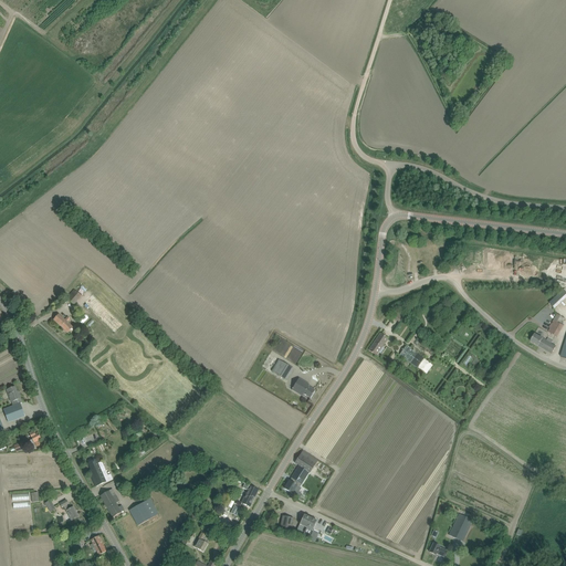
[(437,40),(432,43),(437,48),(442,43),(439,40),(442,37),(438,31),(433,37),(437,40)]
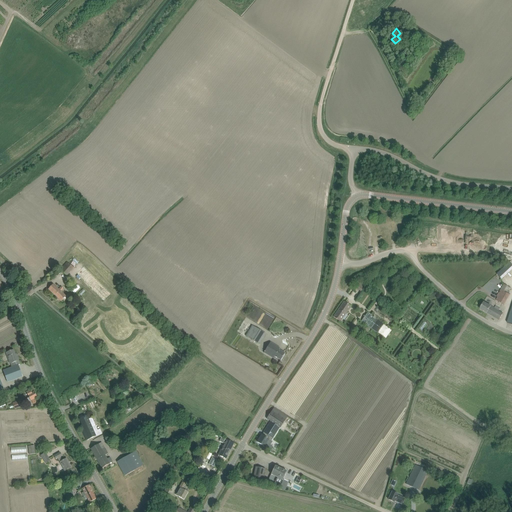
[(60,270),(67,276),(74,268),(67,262),(60,270)]
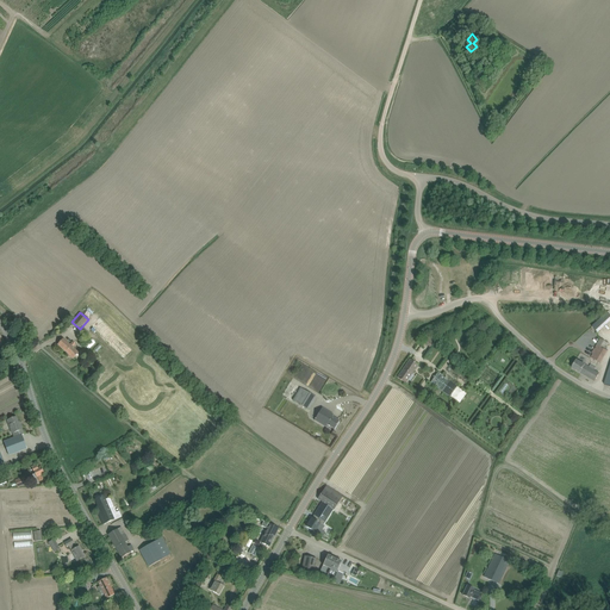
[(593,328),(597,332),(609,319),(609,316),(607,312),(599,318),(601,321),(593,328)]
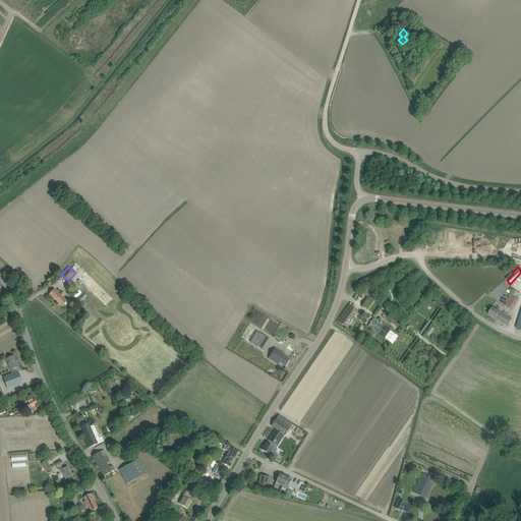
[(78,279),(106,306),(113,300),(84,272),(78,279)]
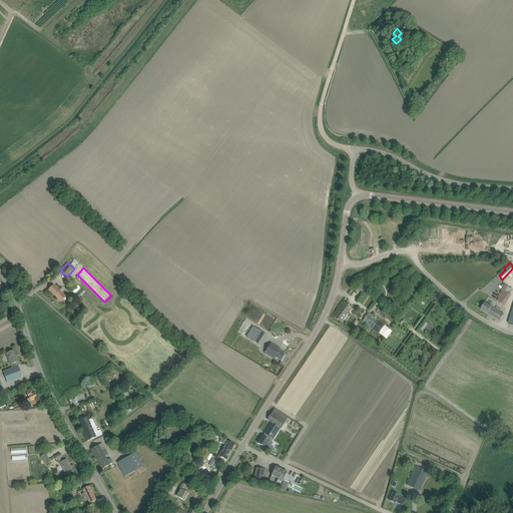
[(48,291),(61,303),(66,297),(61,293),(64,290),(61,288),(59,291),(53,285),(48,291)]
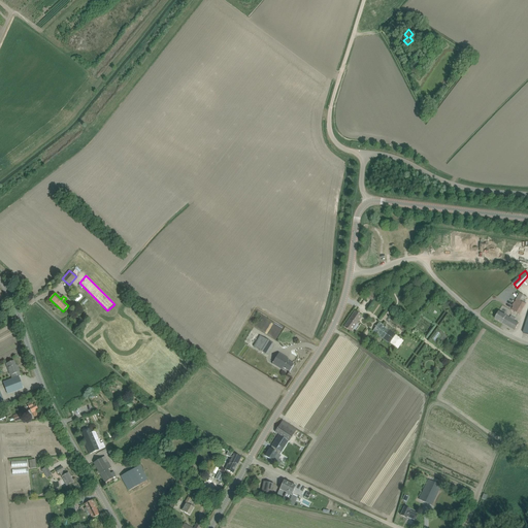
[(519,315),(526,304),(523,302),(526,297),(520,293),(512,306),(513,306),(512,310),(519,315)]
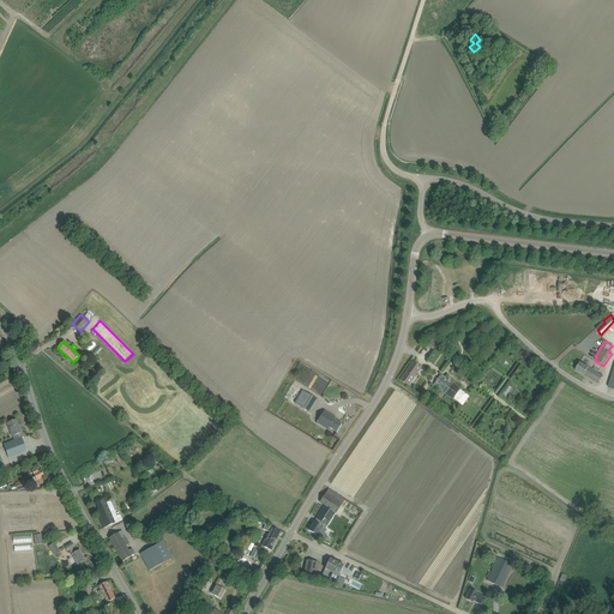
[(411,383),(414,384),(417,379),(415,377),(421,367),(413,362),(399,380),(408,386),(411,383)]
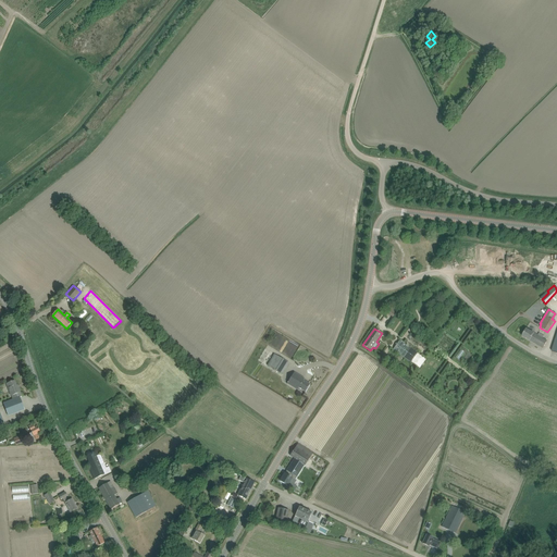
[(522,336),(543,348),(547,342),(542,338),(544,336),(540,334),(537,336),(527,330),(522,336)]
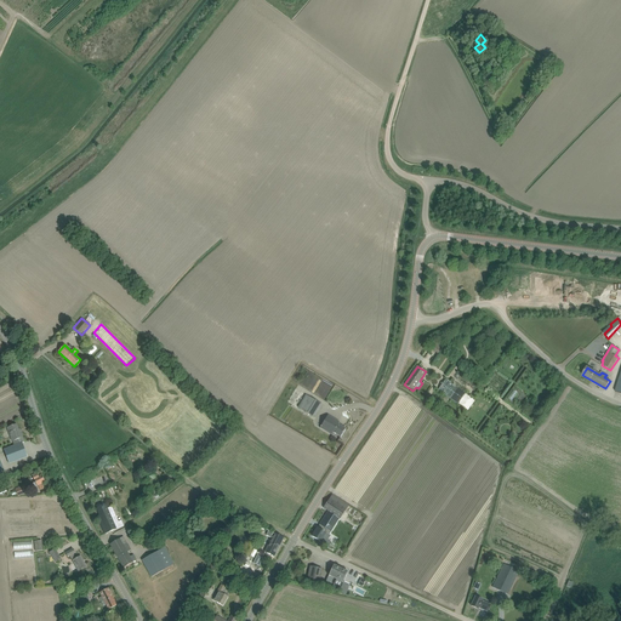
[(457,404),(466,393),(446,379),(438,391),(457,404)]
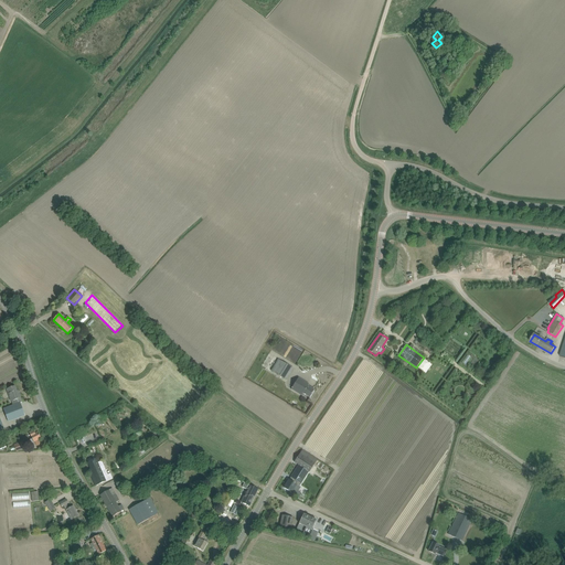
[(307,372),(313,361),(294,348),(287,360),(307,372)]
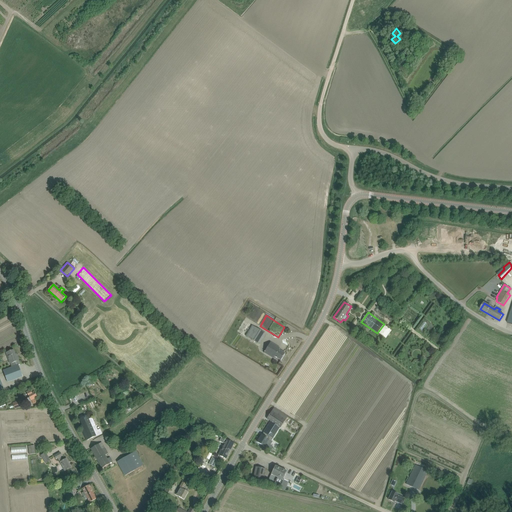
[(265,334),(252,326),(245,336),(259,344),(265,334)]
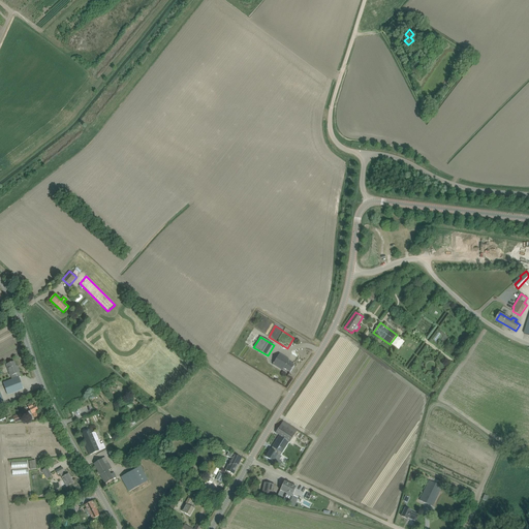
[(243,362),(253,369),(262,354),(252,347),(243,362)]
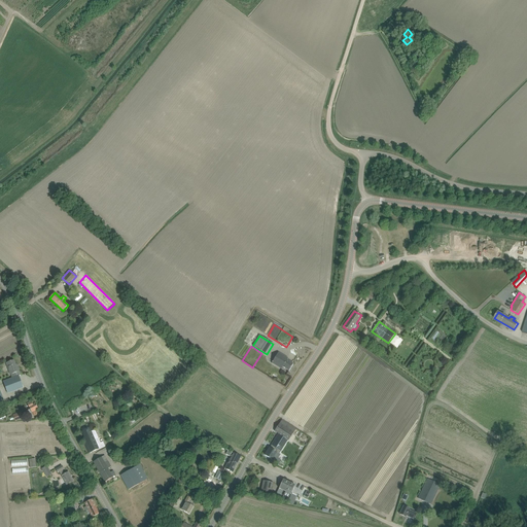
[(287,360),(288,358),(278,352),(272,363),(281,370),(282,367),(289,371),(293,364),(287,360)]
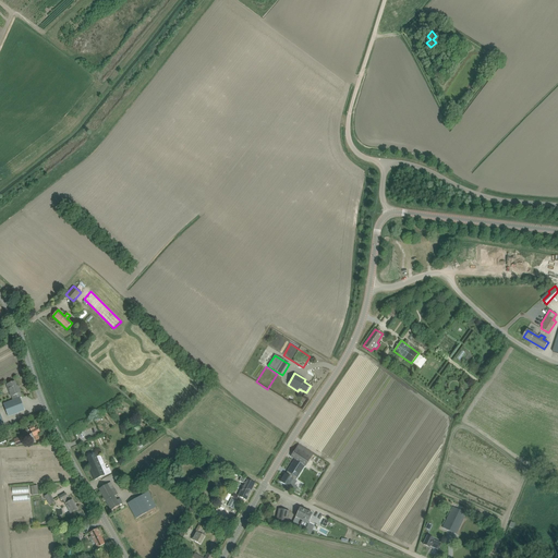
[(269,389),(283,399),(289,390),(284,387),(287,384),(283,381),(282,383),(276,378),(269,389)]
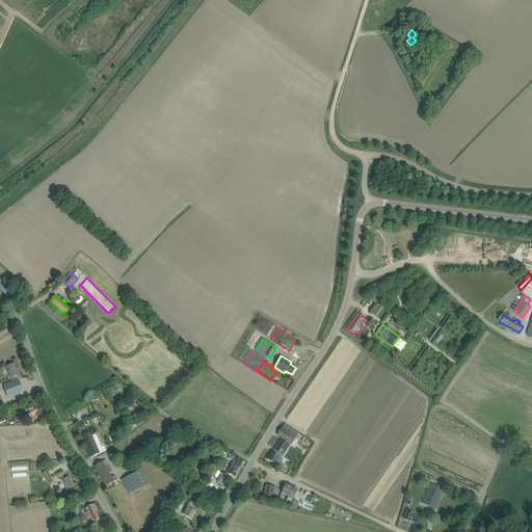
[(3,386),(8,397),(24,392),(19,379),(21,379),(20,375),(18,371),(17,371),(15,364),(6,367),(12,382),(3,386)]
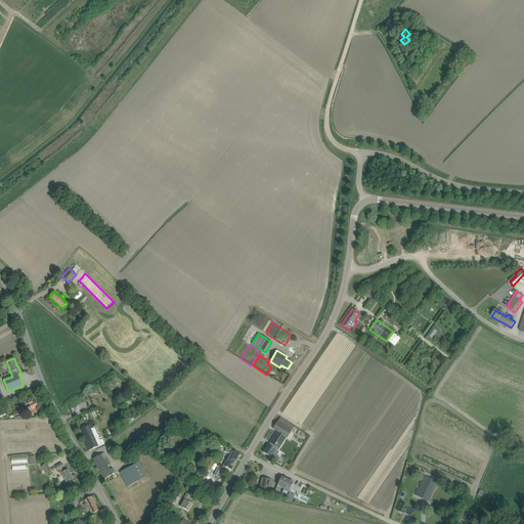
[(32,410),(33,410),(34,413),(38,411),(36,408),(38,407),(35,401),(33,402),(31,399),(27,401),(32,410)]
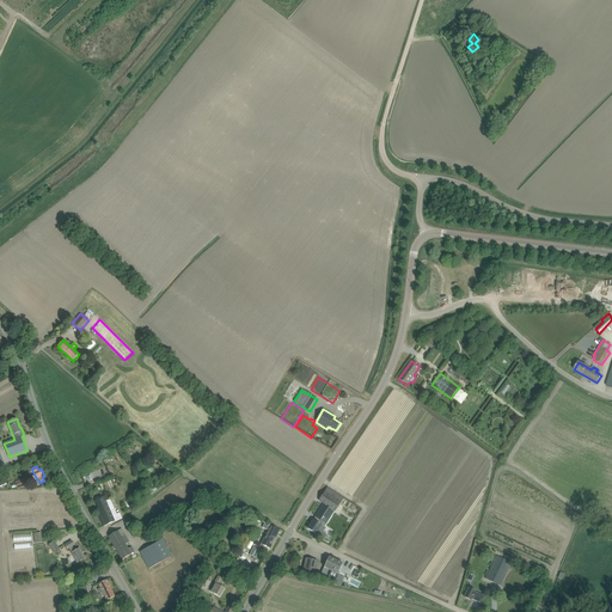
[(16,482),(18,489),(28,485),(24,478),(16,482)]
